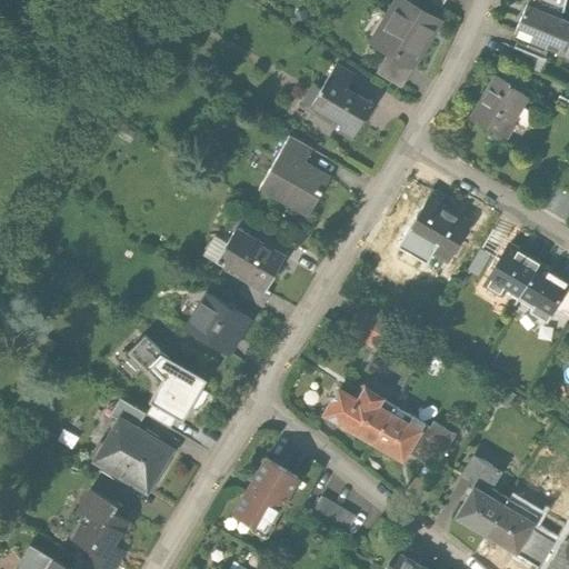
[(397,0),(369,46),(388,57),(413,71),(442,23),(403,0),(397,0)]
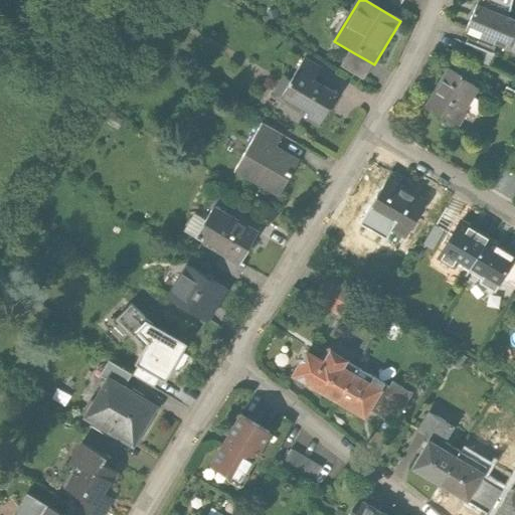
[(466,32),(509,50),(514,36),(514,21),(508,19),(512,0),(482,0),(480,7),(477,6),(466,32)]
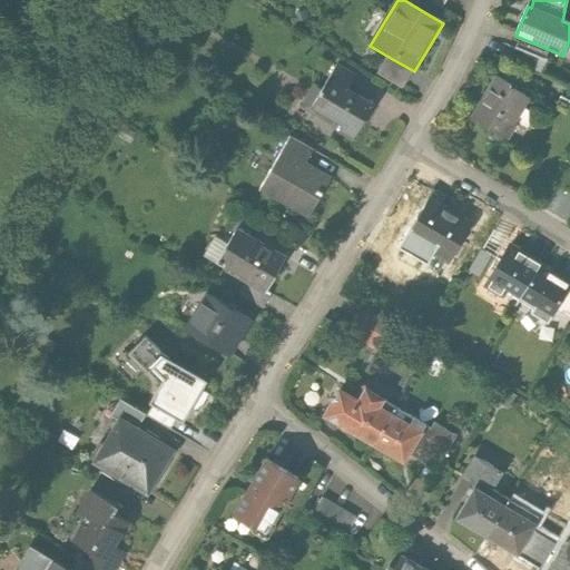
[(402,91),(414,71),(389,57),(377,76),(402,91)]
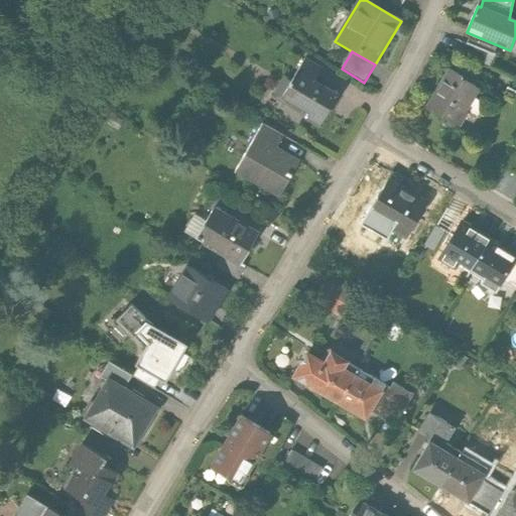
[(162,59),(152,53),(146,62),(156,70),(162,59)]
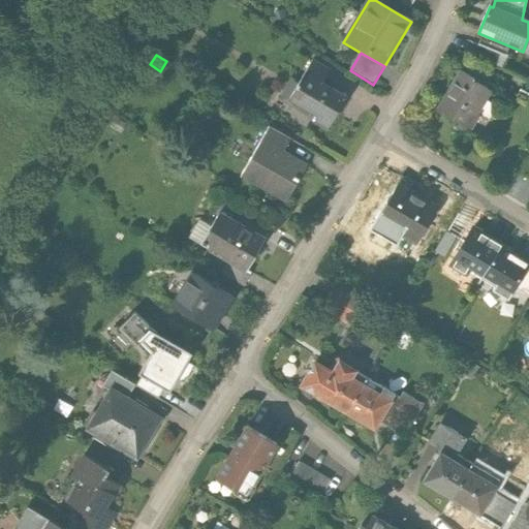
[(327,71),(311,62),(289,99),(317,116),(314,122),(327,129),(344,99),(318,85),(327,71)]
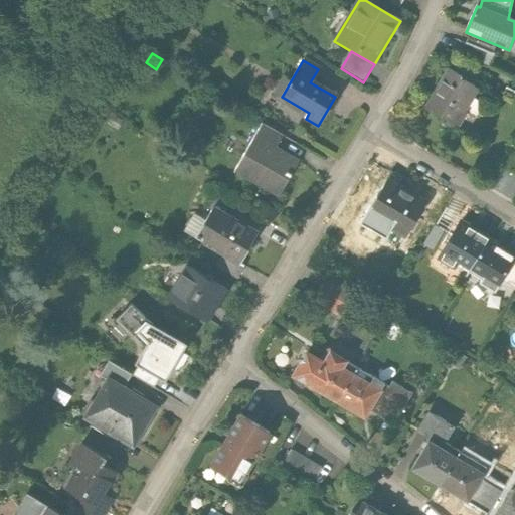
[(468,80),(450,70),(427,110),(460,129),(480,93),(466,84),(468,80)]
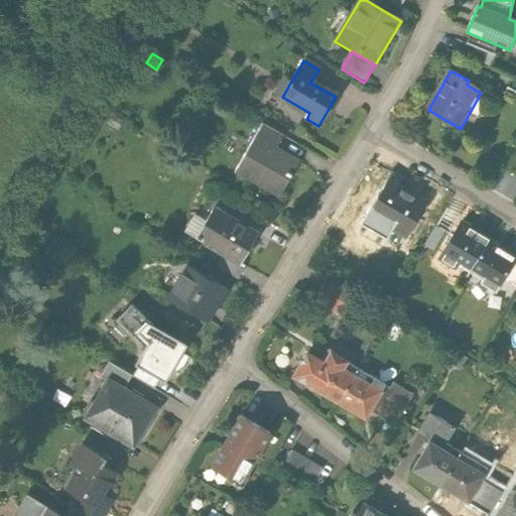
[(261,126),(234,172),(276,197),(296,162),(274,149),(281,137),(261,126)]
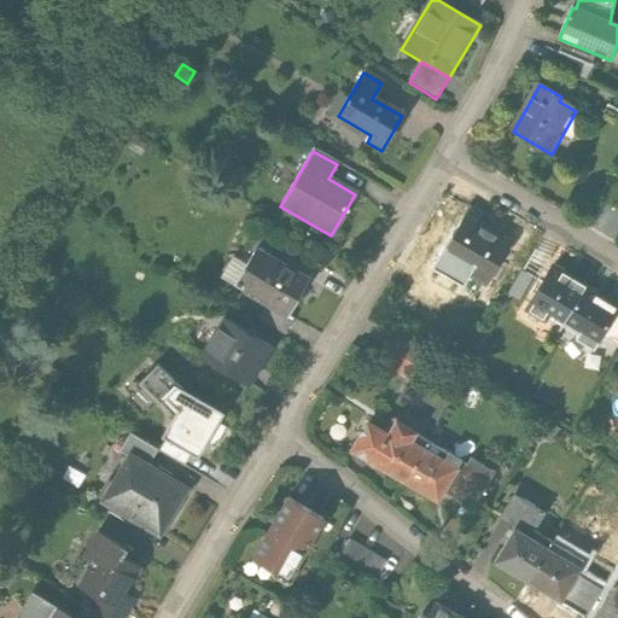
[(511,243),(466,216),(445,252),(476,270),(471,278),(485,286),(511,243)]
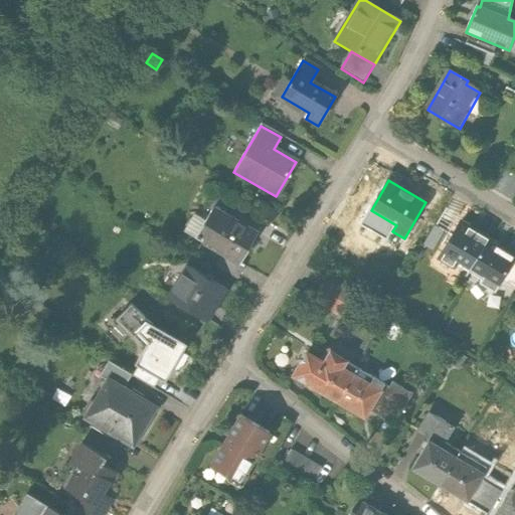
[(258,234),(214,209),(196,240),(223,255),(239,265),(258,234)]
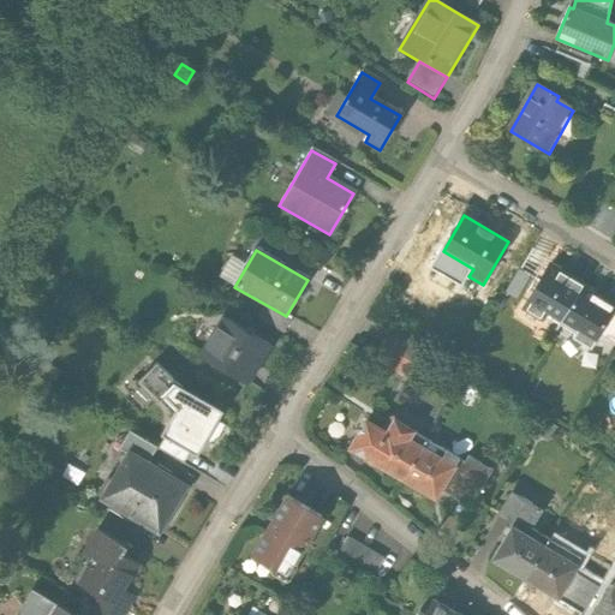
[(545,312),(561,322),(583,286),(550,267),(525,308),(542,317),(545,312)]
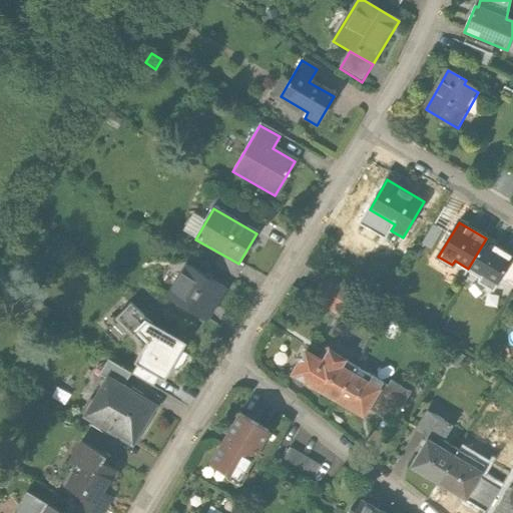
[(512,254),(486,238),(468,269),(481,276),(478,281),(492,289),(498,278),(510,258),(512,254)]
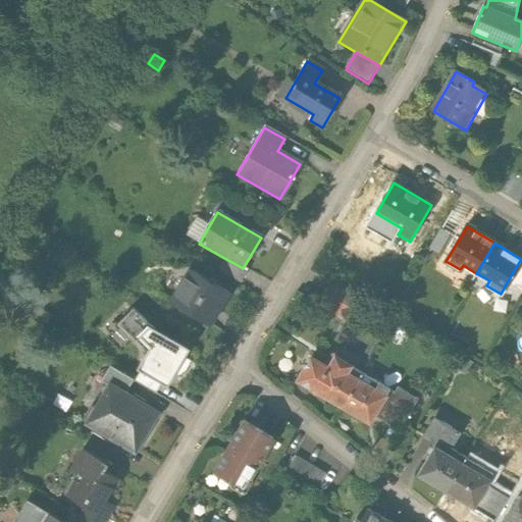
[(249,272),(243,268),(226,259),(219,272),(242,284),(249,272)]
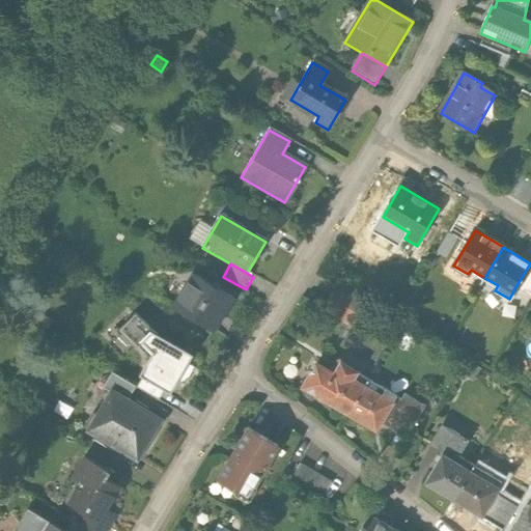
[(530,296),(530,268),(528,267),(515,287),(530,296)]
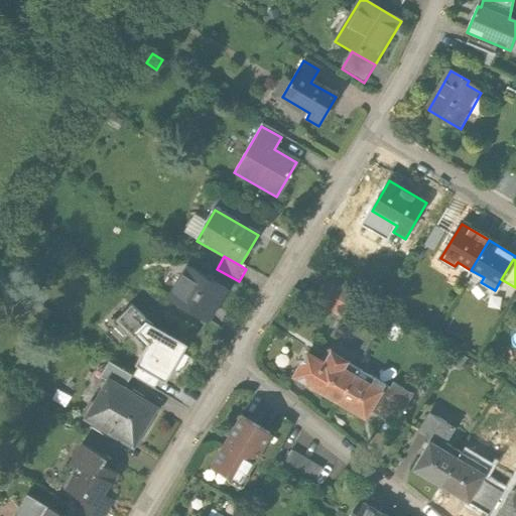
[(229,292),(186,267),(168,299),(209,323),(217,309),(219,310),(229,292)]
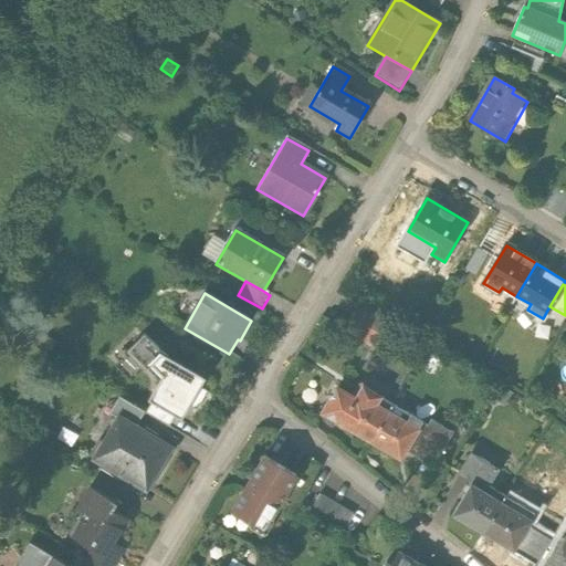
[(386,323),(360,306),(345,332),(369,347),(386,323)]
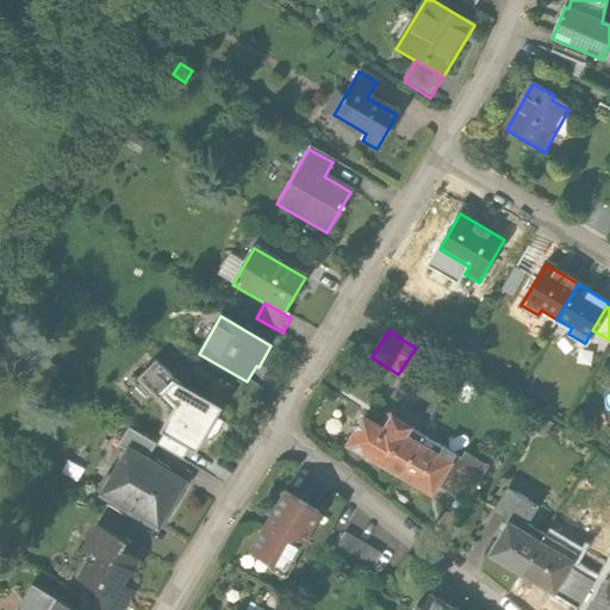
[(137,381),(173,415),(161,435),(163,437),(159,446),(184,461),(190,452),(192,454),(218,410),(186,391),(156,362),(137,381)]
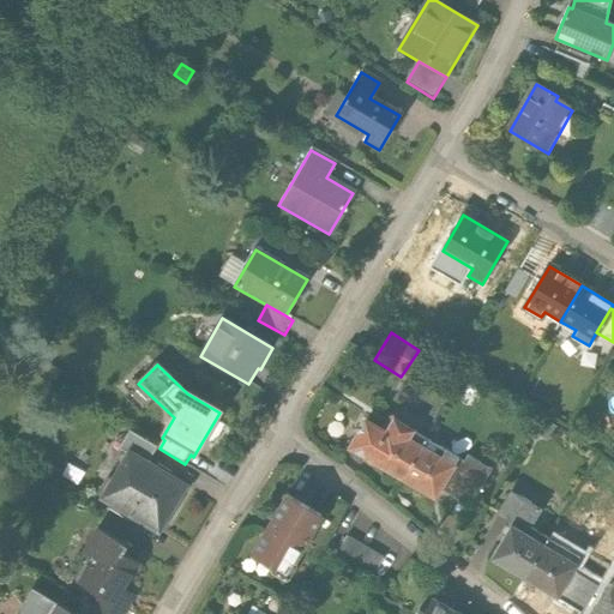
[(350,452),(407,486),(426,452),(411,444),(417,434),(391,419),(383,433),(367,423),(350,452)]
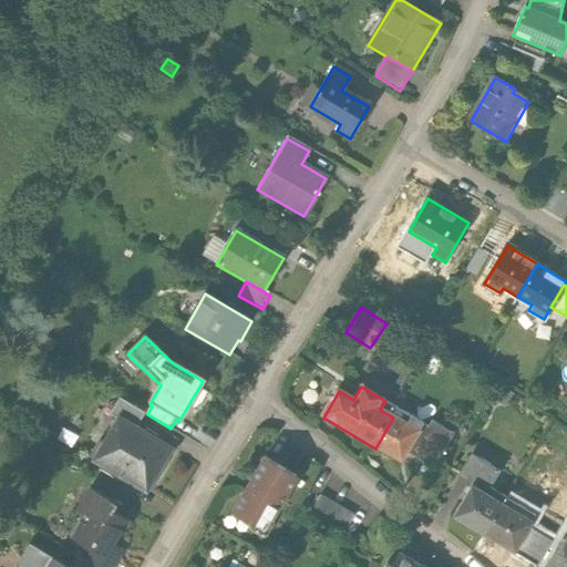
[(514,397),(502,389),(494,402),(505,410),(514,397)]
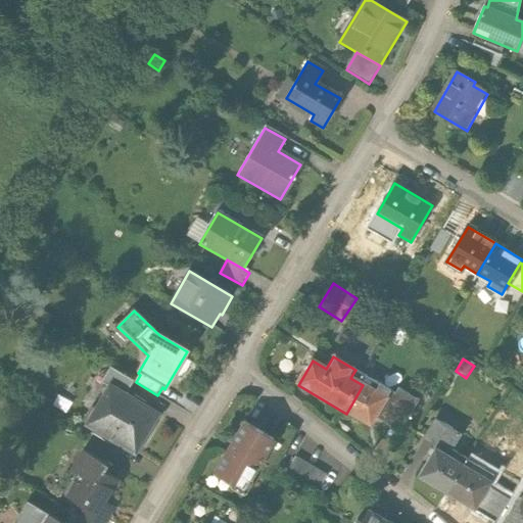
[(103,383),(110,387),(126,396),(133,383),(110,370),(103,383)]
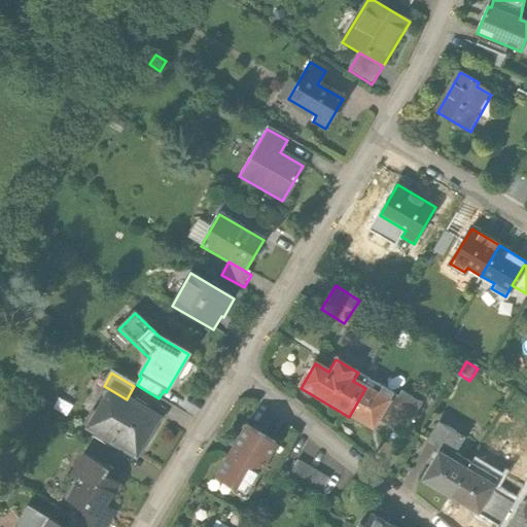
[(381,397),(365,388),(349,417),(376,432),(381,424),(392,405),(381,397)]
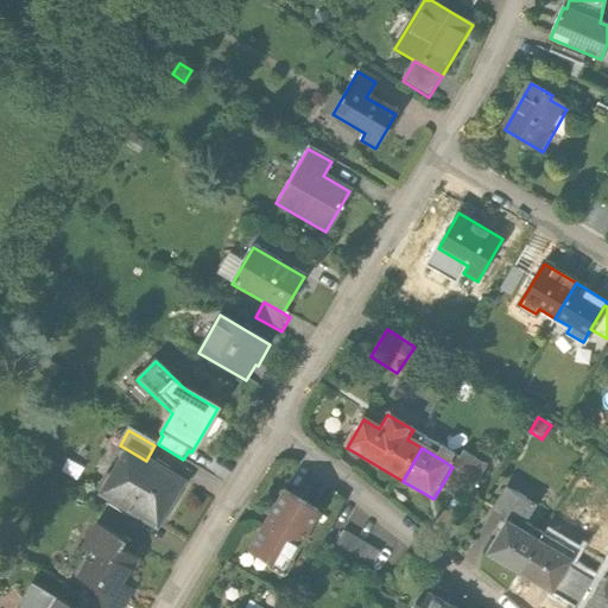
[(128,450),(100,498),(158,531),(185,485),(146,461),(128,450)]
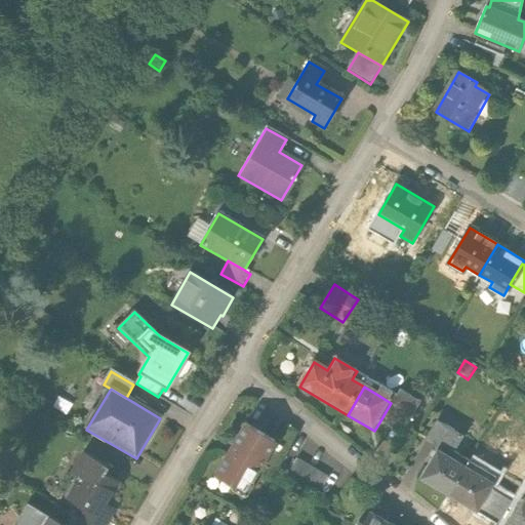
[(382,389),(379,396),(391,403),(395,396),(382,389)]
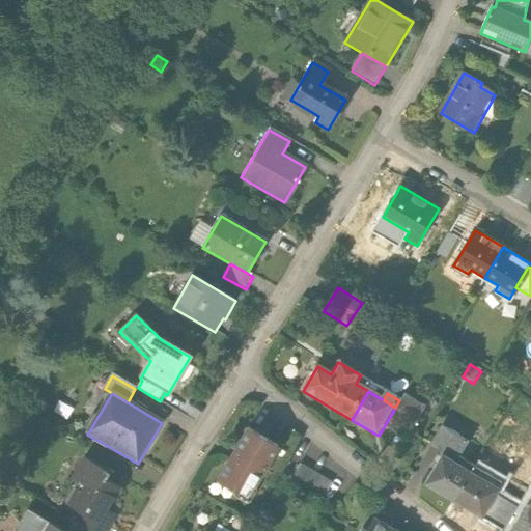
[(399,400),(395,408),(384,427),(407,441),(411,434),(426,409),(402,395),(399,400)]
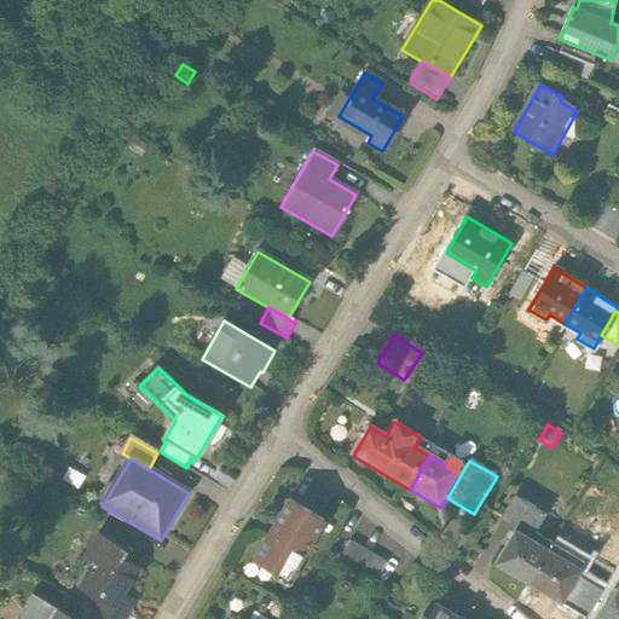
[(509,532),(514,536),(528,543),(533,534),(537,536),(548,518),(516,498),(503,521),(513,527),(509,532)]
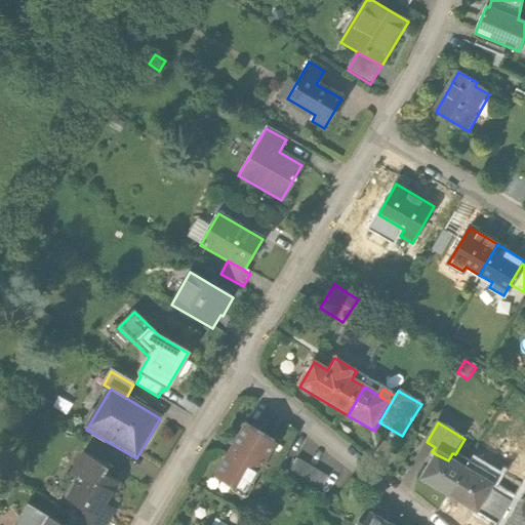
[(245,425),(215,473),(245,491),(275,443),(245,425)]
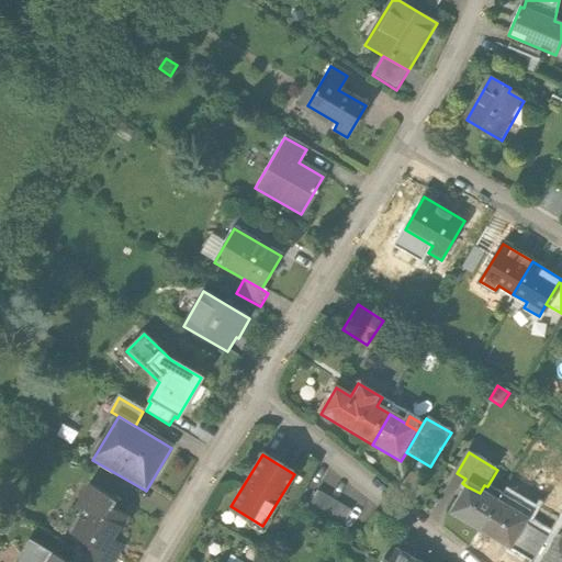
[(116,501),(90,485),(78,506),(92,514),(87,524),(80,519),(71,534),(93,546),(115,559),(123,546),(115,541),(128,518),(112,508),(116,501)]
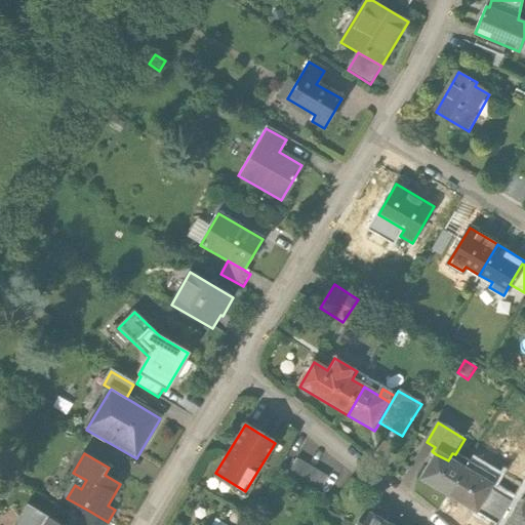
[(421,479),(450,496),(466,472),(448,460),(436,454),(421,479)]
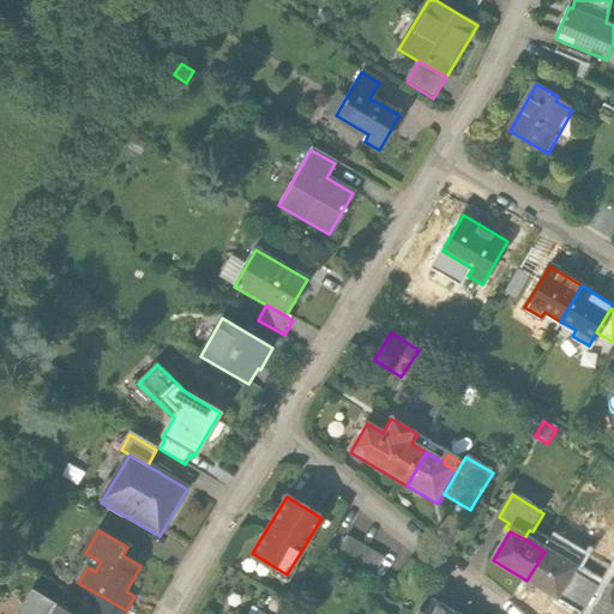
[(384,560),(347,537),(331,564),(368,587),(384,560)]
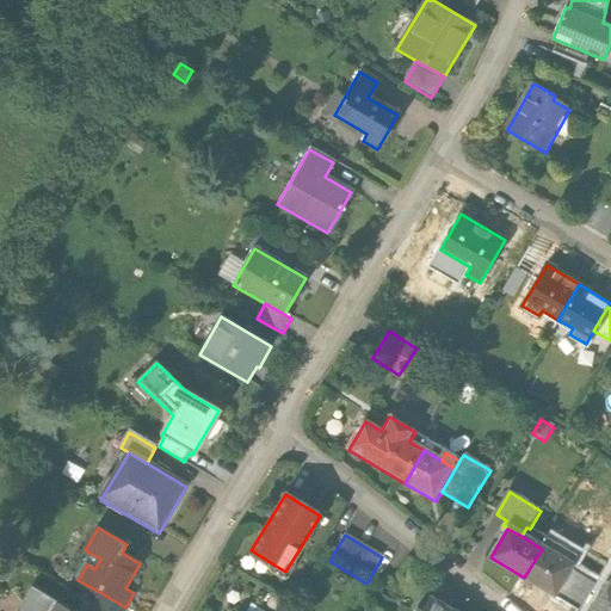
[(574,568),(542,549),(524,578),(556,597),(574,568)]
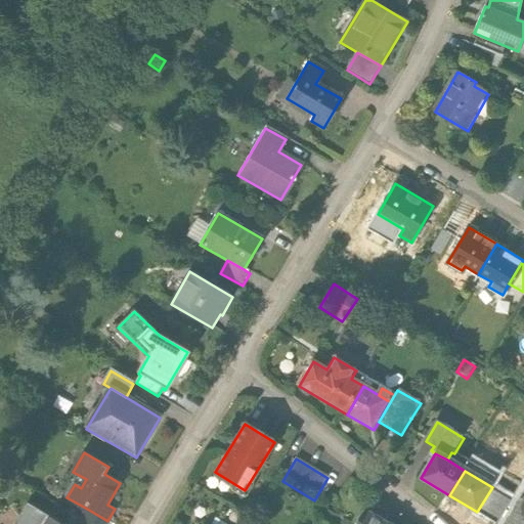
[(490,519),(497,523),(501,523),(520,495),(509,488),(490,519)]
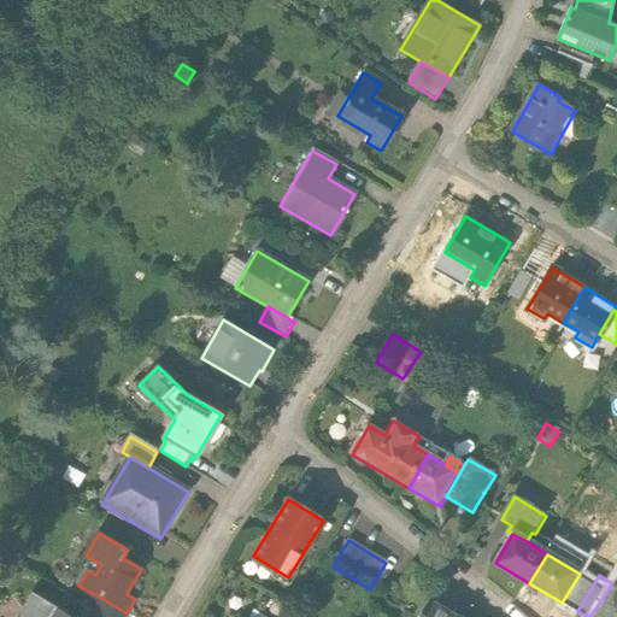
[(92,616),(124,616),(127,613),(103,599),(92,616)]
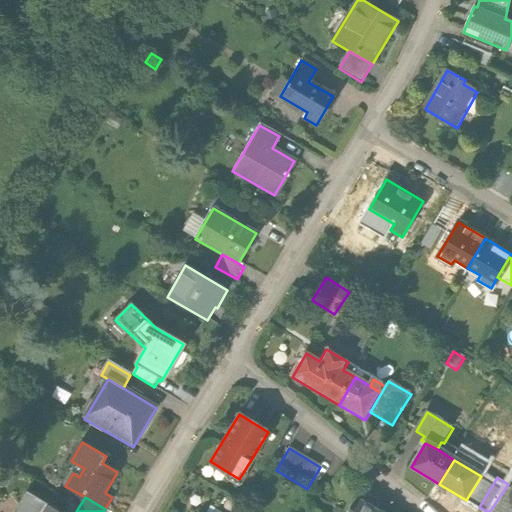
[(381,511),(359,499),(351,511),(381,511)]
